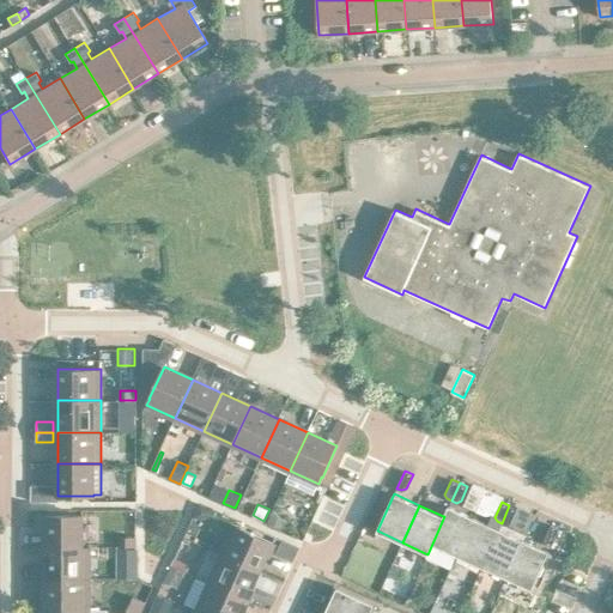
[(432,544),(457,554),(474,517),(448,505),(443,516),(444,516),(432,544)]
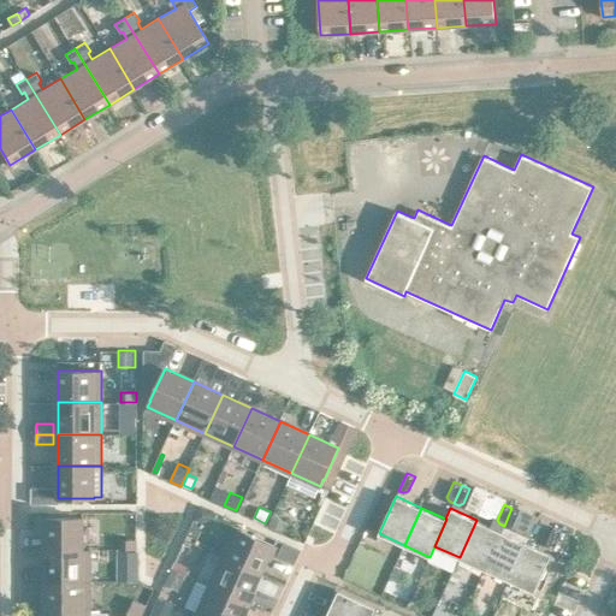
[(511,508),(504,526),(508,528),(513,527),(520,511),(511,508)]
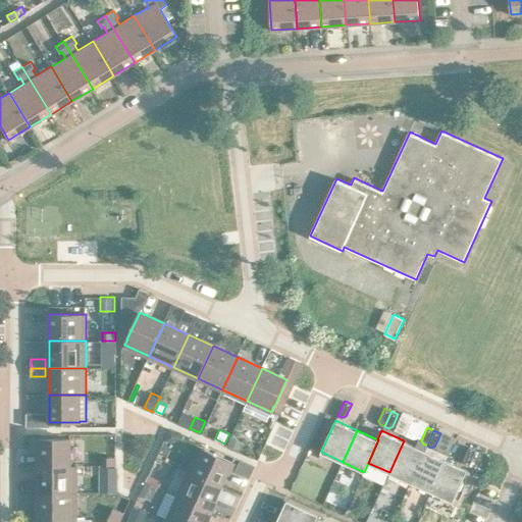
[(316,434),(311,447),(320,451),(325,438),(316,434)]
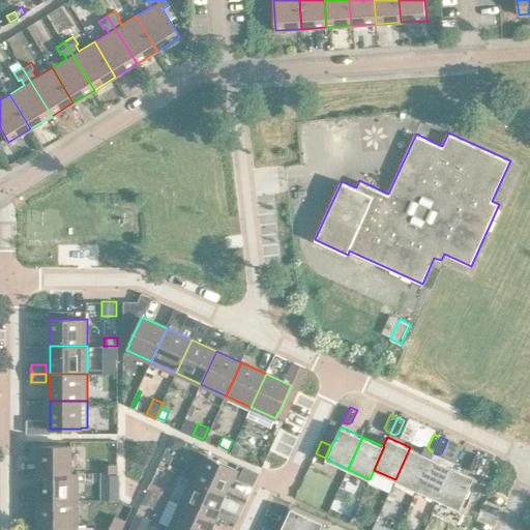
[(235,442),(231,451),(242,457),(246,448),(235,442)]
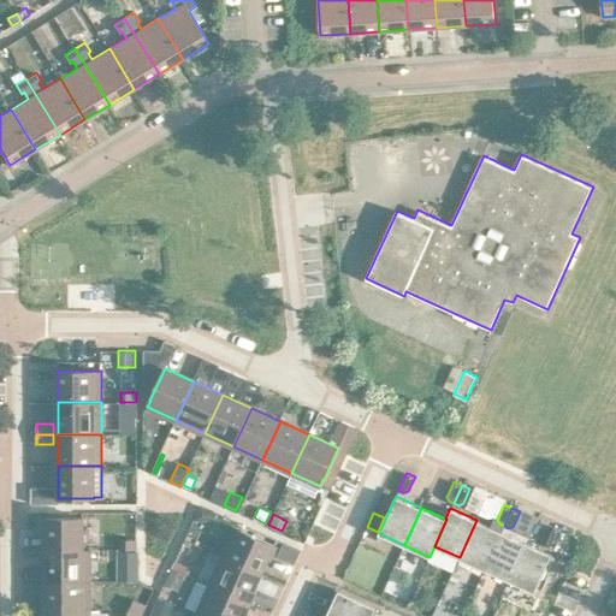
[(47,517),(47,549),(83,549),(83,517),(47,517)]
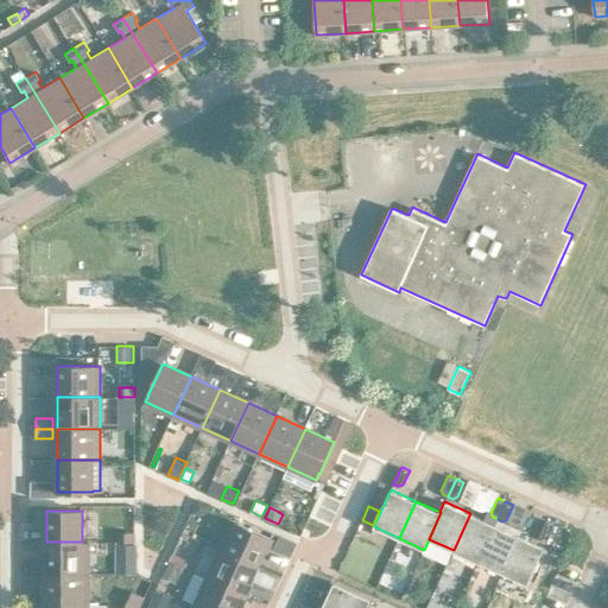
[(454,550),(477,562),(495,524),(470,513),(454,550)]
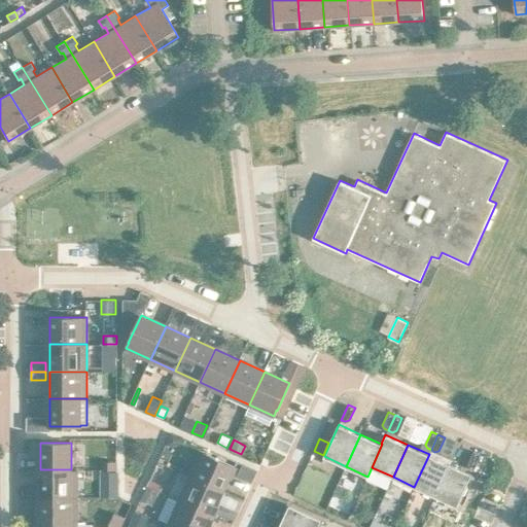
[(201,451),(190,475),(223,490),(235,465),(207,453),(201,451)]
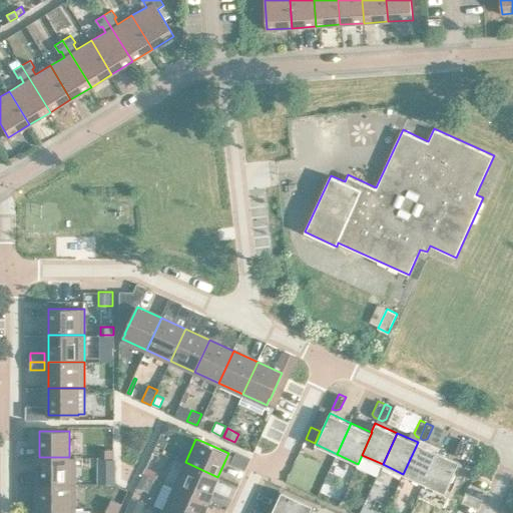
[(457,455),(461,457),(468,442),(461,439),(456,452),(457,455)]
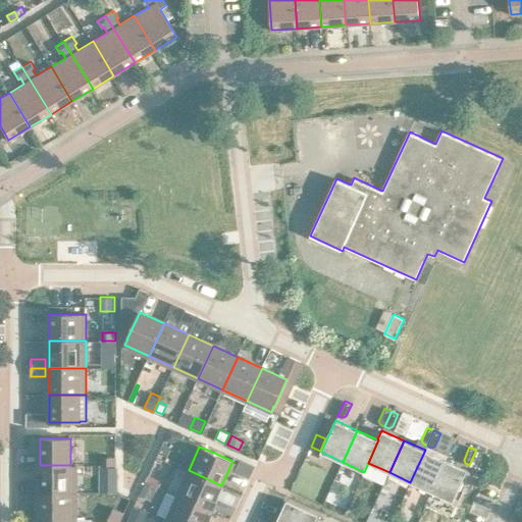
[(410,482),(431,491),(446,460),(425,450),(410,482)]
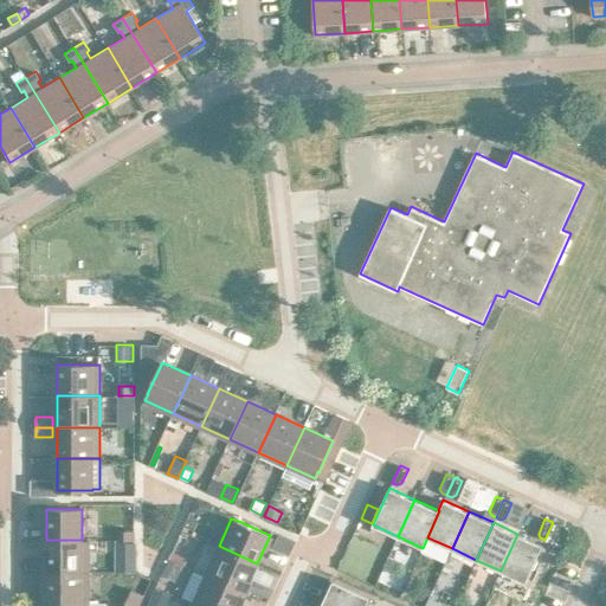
[(120,540),(134,540),(134,530),(120,529),(120,540)]
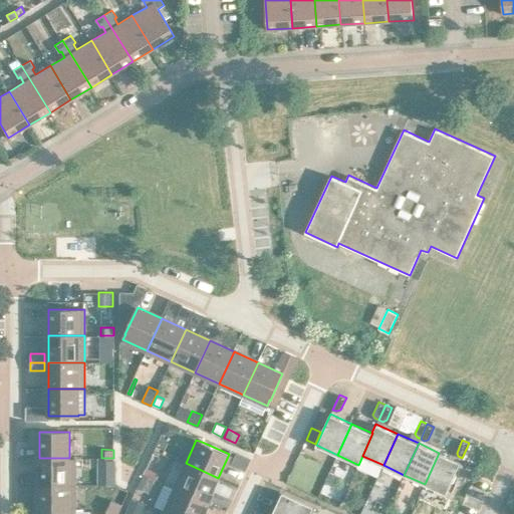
[(236,453),(231,464),(246,470),(251,459),(236,453)]
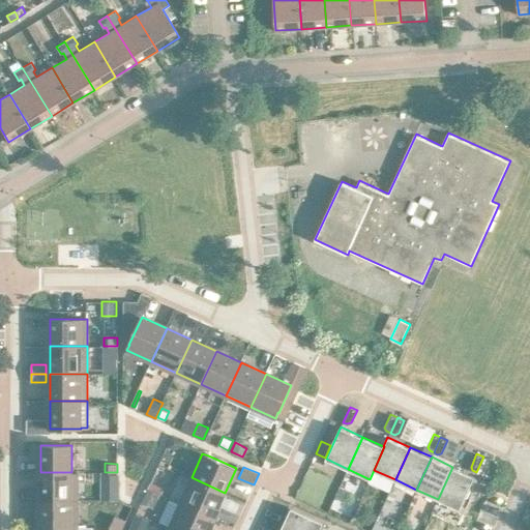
[(452,467),(438,499),(460,509),(475,477),(452,467)]
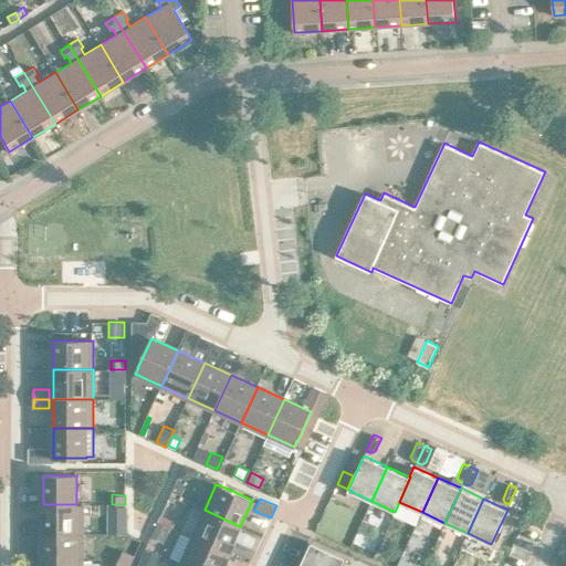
[(43,504),(43,533),(83,533),(83,504),(76,504),(43,504)]
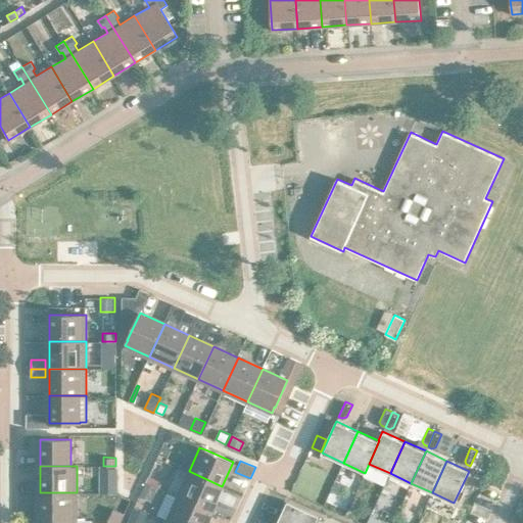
[(183,497),(183,498),(210,511),(222,486),(189,471),(178,495),(183,497)]
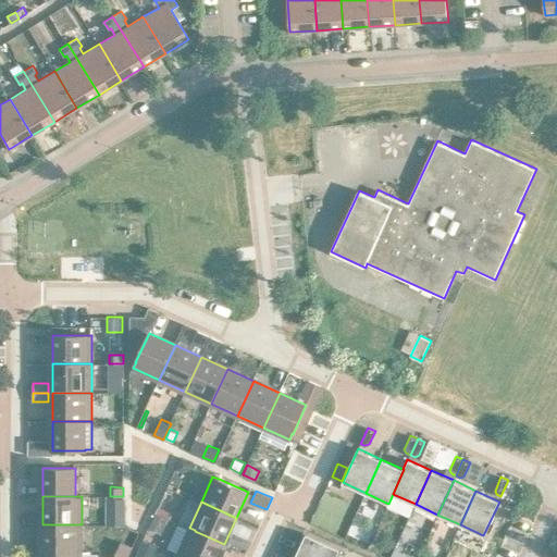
[(158,507),(156,512),(170,519),(172,514),(158,507)]
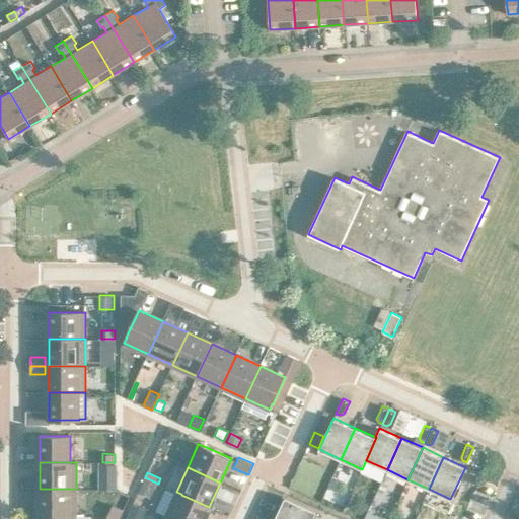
[(116,478),(100,478),(100,490),(116,490),(116,478)]
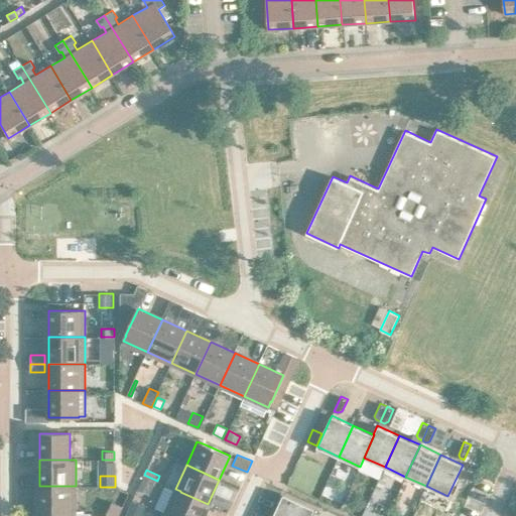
[(144,476),(141,482),(153,488),(156,481),(144,476)]
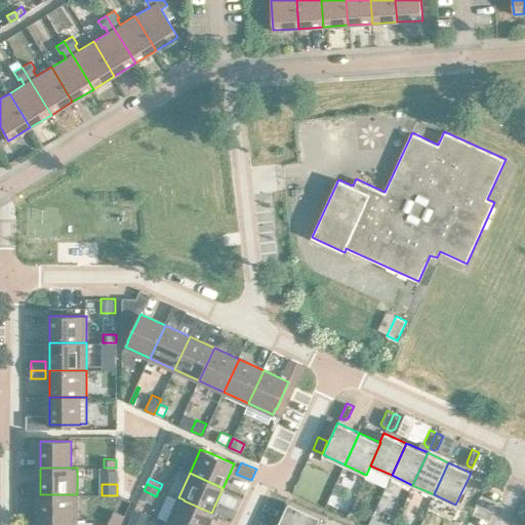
[(40,494),(40,522),(77,522),(77,494),(40,494)]
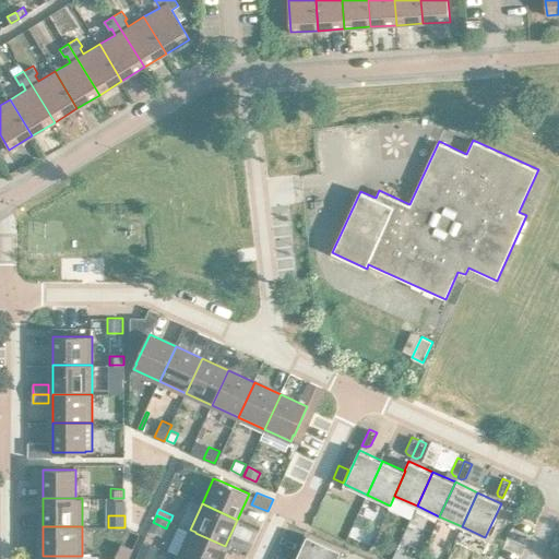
[(195,533),(183,558),(218,558),(225,546),(195,533)]
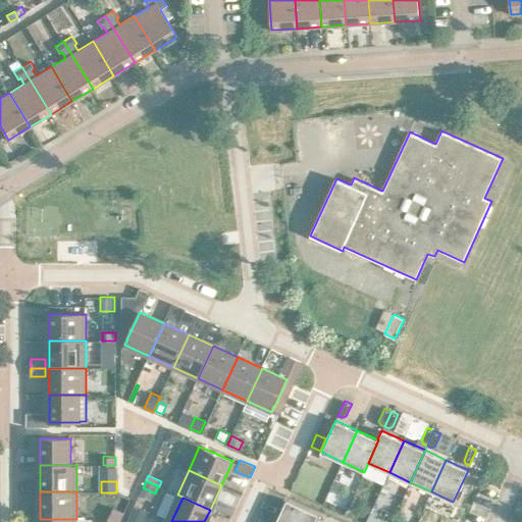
[(286,500),(277,521),(315,521),(319,514),(286,500)]
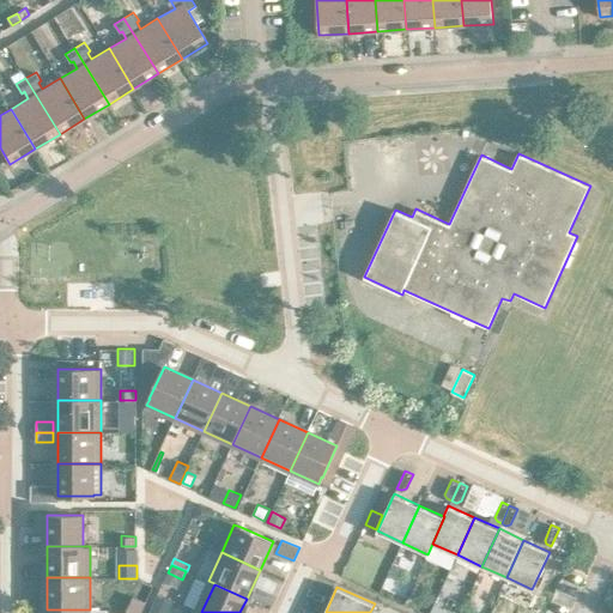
[(158,595),(151,612),(150,612),(167,612),(173,601),(158,595)]
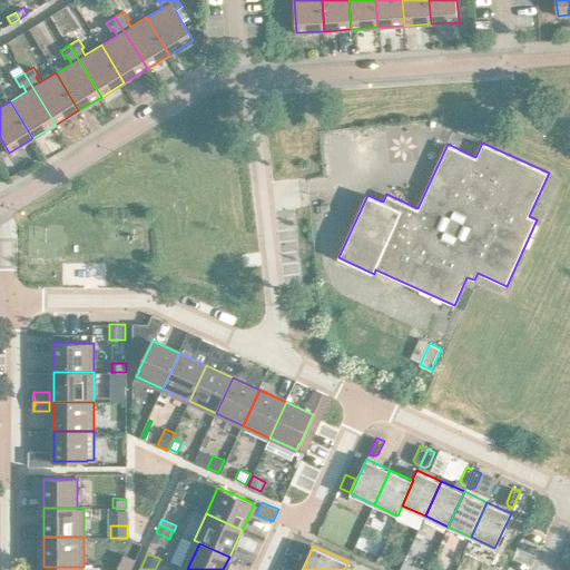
[(124,554),(119,563),(131,569),(136,560),(124,554)]
